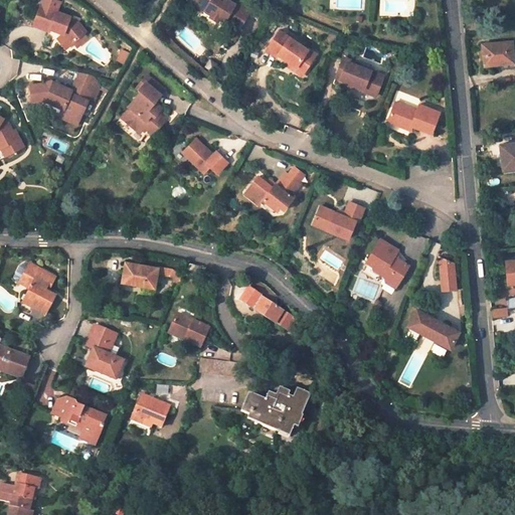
[(55,0),(44,0),(34,24),(49,31),(51,25),(64,32),(65,35),(74,46),(88,32),(80,26),(69,21),(71,18),(58,11),(62,3),(55,0)]
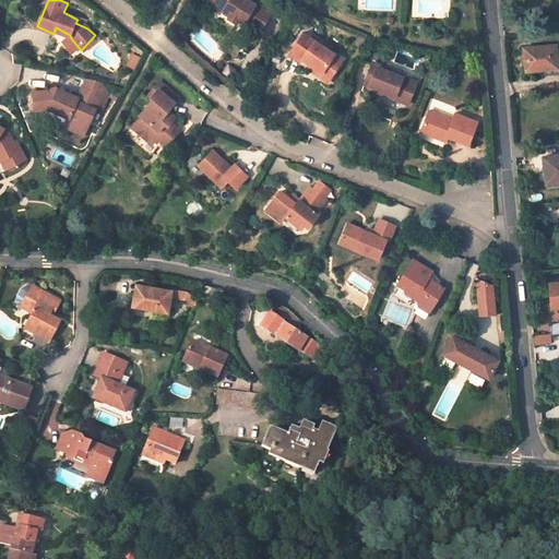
[(211,0),(212,0),(213,6),(228,14),(227,18),(235,22),(237,20),(242,23),(244,21),(259,31),(270,13),(246,0),(211,0)]
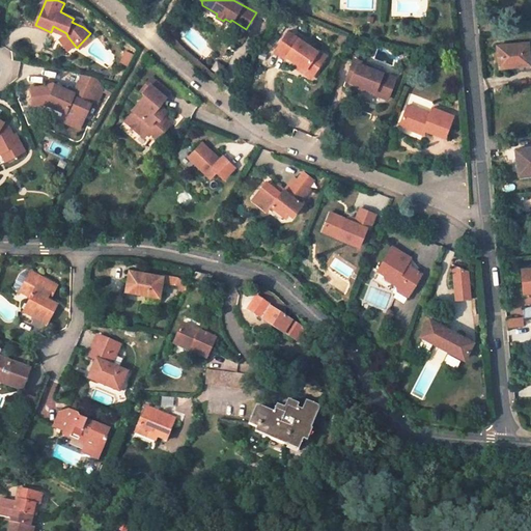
[(202,5),(201,7),(216,17),(217,14),(202,5)]
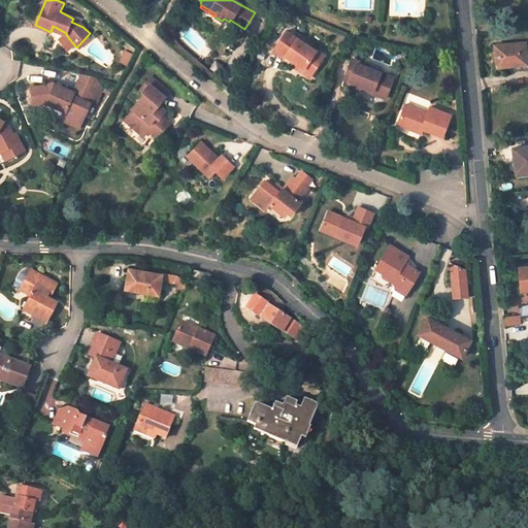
[(286,31),(272,51),(283,58),(285,55),(295,63),(311,74),(324,56),(316,50),(315,51),(286,31)]
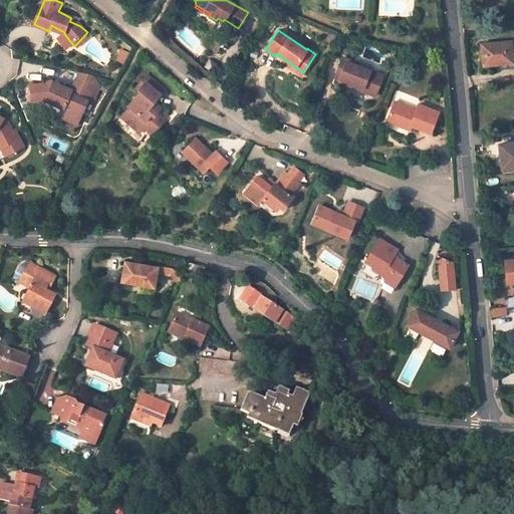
[(513,55),(512,55),(510,39),(481,42),(483,63),(500,62),(500,67),(513,65),(513,55)]
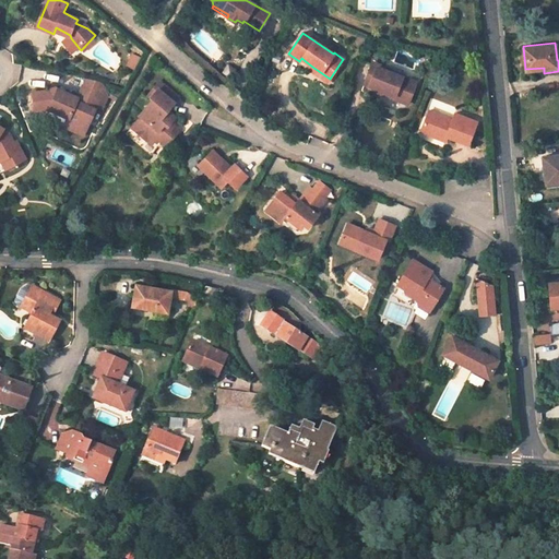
[(364,84),(369,85),(378,64),(373,62),(364,84)]
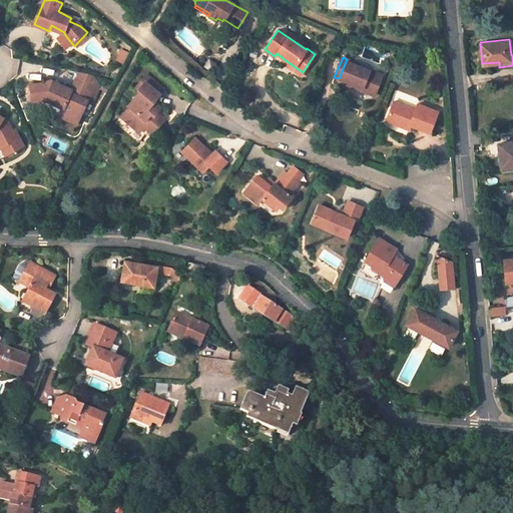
[(353,87),(374,94),(382,75),(357,65),(358,63),(347,59),(339,78),(347,81),(354,84),(353,87)]
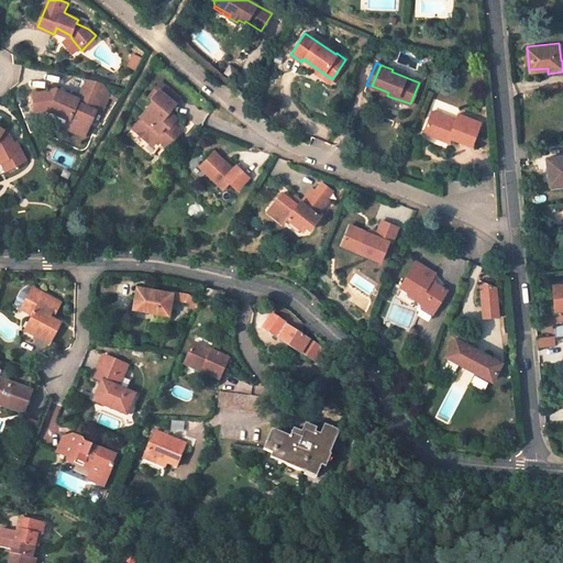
[(315,67),(312,70),(330,83),(332,79),(315,67)]
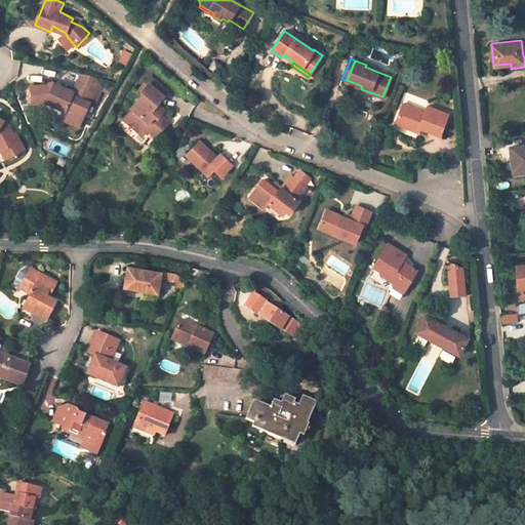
[(81,73),(77,83),(93,90),(94,87),(102,90),(103,89),(98,83),(98,81),(97,79),(96,78),(94,77),(93,77),(81,73)]
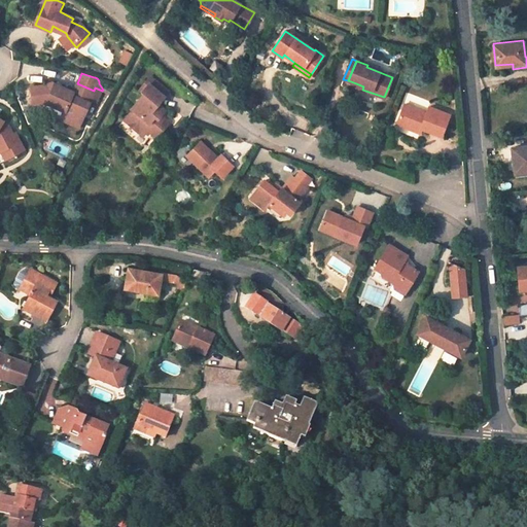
[(172,86),(151,74),(143,89),(150,93),(144,103),(145,104),(136,119),(138,127),(150,134),(157,132),(160,134),(161,132),(164,127),(172,131),(179,119),(175,117),(170,118),(167,117),(173,108),(164,100),(172,86)]
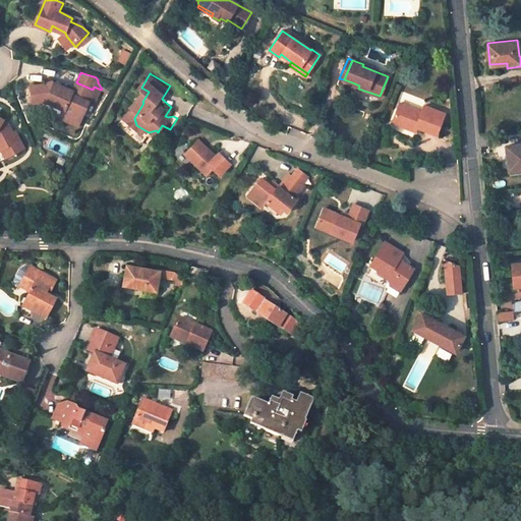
[(64,109),(63,112),(81,120),(82,117),(90,100),(89,100),(90,97),(97,100),(101,90),(94,87),(93,90),(76,82),(73,90),(49,79),(47,83),(32,85),(34,102),(46,101),(64,109)]
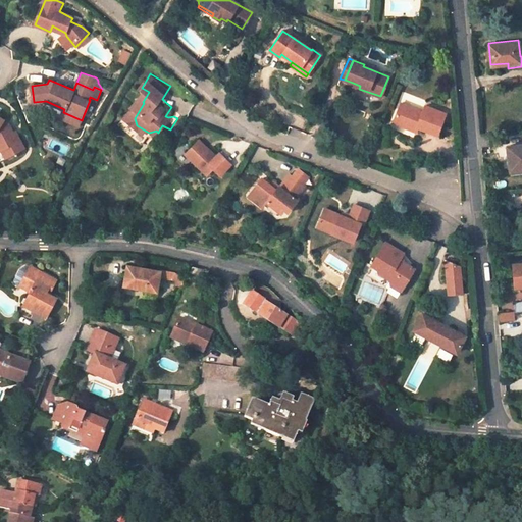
[(422,111),(401,102),(395,117),(403,120),(401,125),(412,129),(413,125),(418,127),(436,137),(446,114),(424,105),(422,111)]
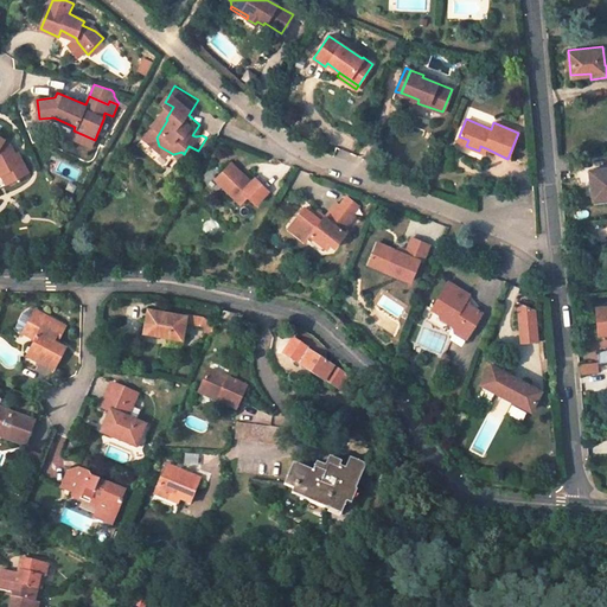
[(95,140),(74,131),(71,138),(91,146),(95,140)]
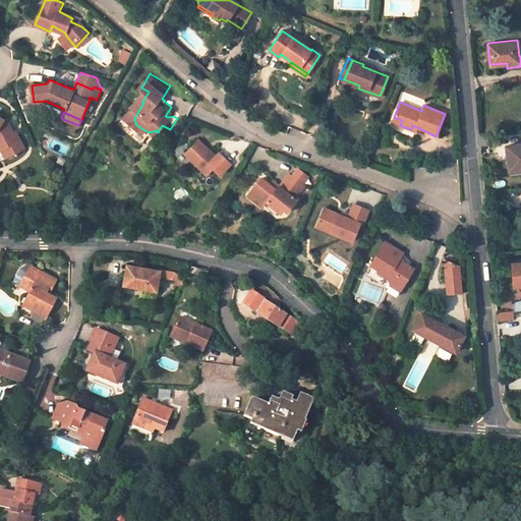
[(3,118),(0,116),(0,158),(23,147),(14,129),(12,130),(10,125),(2,121),(3,118)]
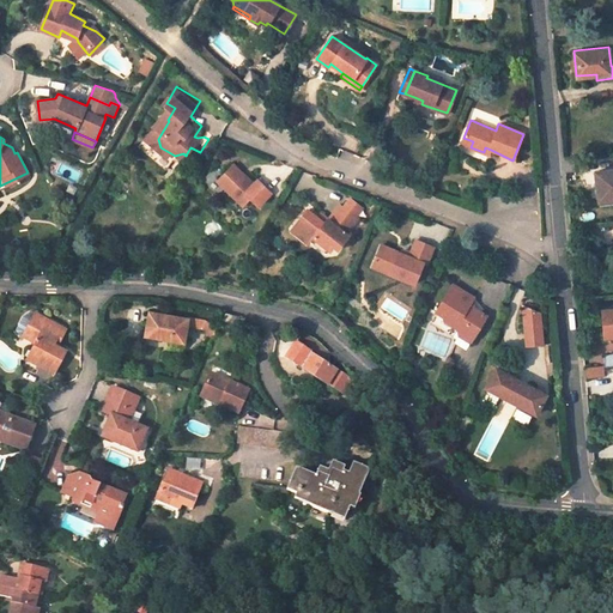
[(190,147),(187,153),(196,158),(200,152),(190,147)]
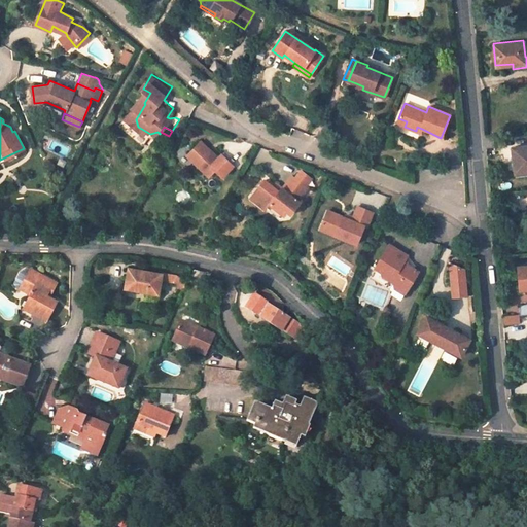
[(198,141),(185,154),(208,175),(213,169),(220,175),(231,163),(219,152),(216,156),(198,141)]
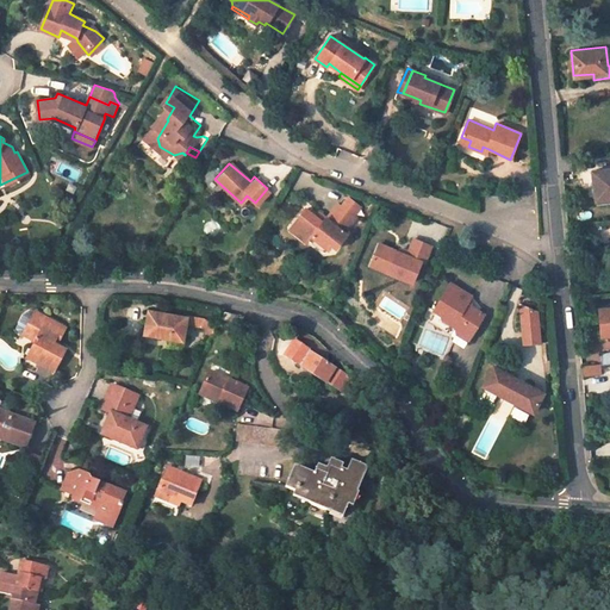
[(609,169),(592,172),(595,198),(609,195),(609,169)]
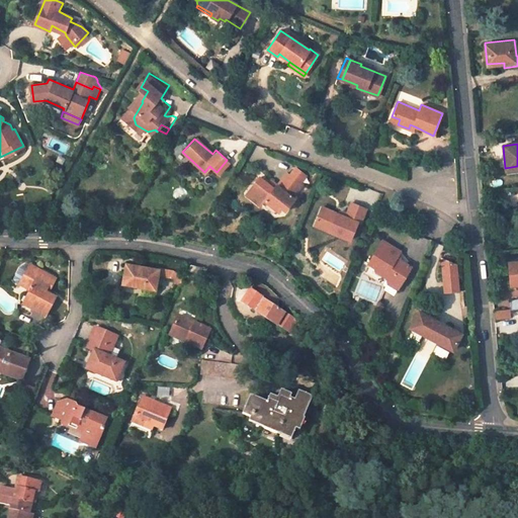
[(295,168),(289,175),(300,183),(306,176),(295,168)]
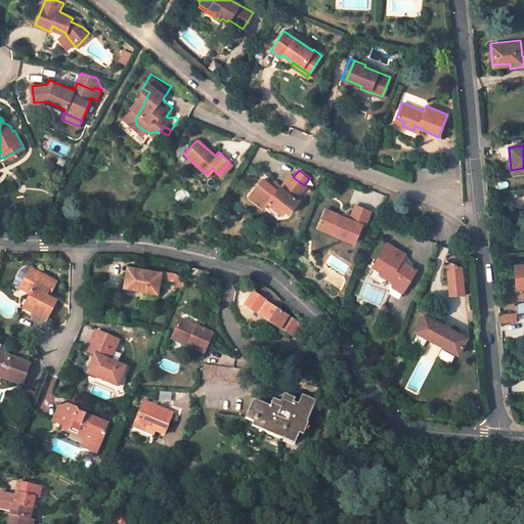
[(290,211),(298,202),(295,200),(305,186),(304,185),(293,177),(291,175),(280,187),(279,187),(276,190),(271,186),(263,179),(257,186),(260,190),(253,199),(264,208),(265,206),(268,202),(281,213),(282,214),(285,211),(287,209),(290,211)]
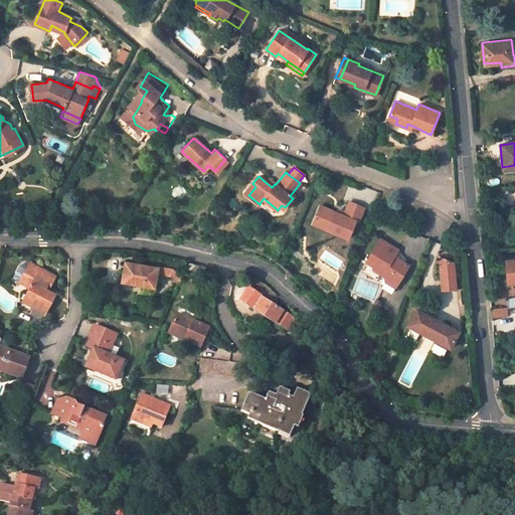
[(252,183),(245,192),(248,195),(255,187),(252,183)]
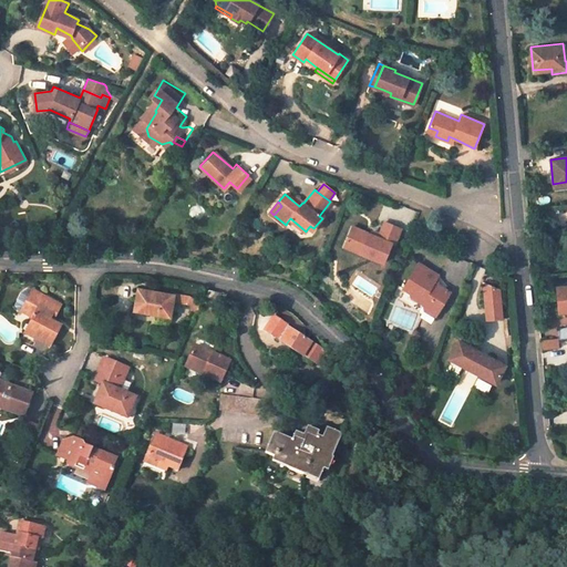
[(290,218),(287,223),(301,234),(305,230),(290,218)]
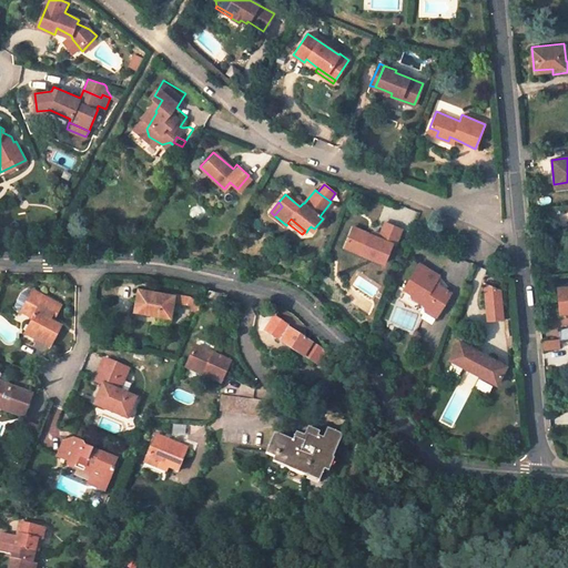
[(353,227),(346,242),(362,249),(359,253),(384,263),(392,243),(395,245),(402,229),(385,222),(379,234),(378,237),(372,235),(353,227)]
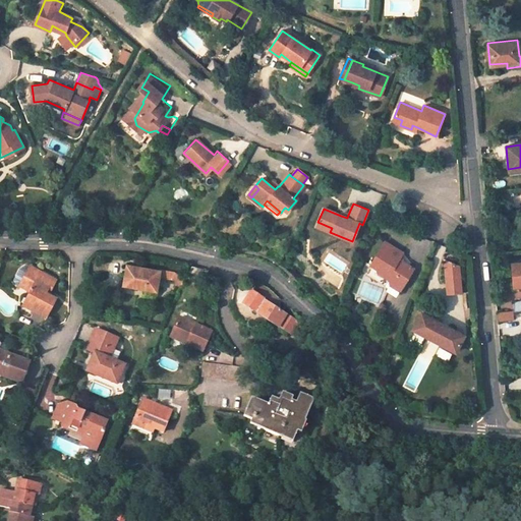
[(332,228),(317,222),(315,227),(330,232),(332,228)]
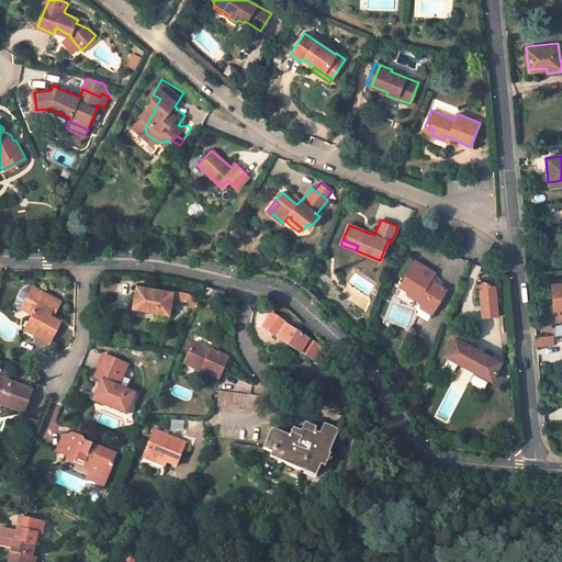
[(434,273),(415,260),(398,285),(406,289),(407,293),(420,306),(431,313),(446,290),(438,285),(434,285),(431,276),(434,273)]
